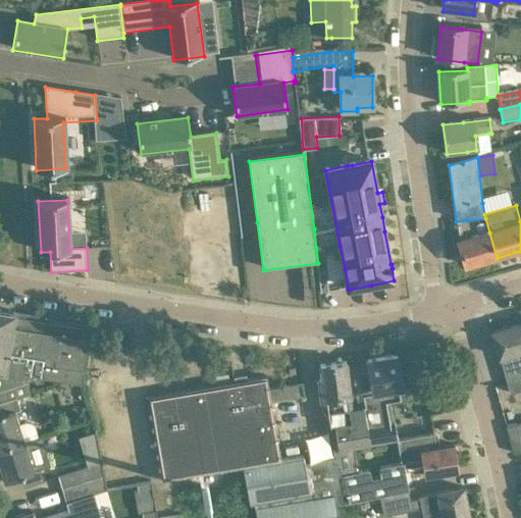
[(133,212),(107,215),(111,249),(135,246),(139,278),(168,274),(161,223),(134,226),(133,212)]
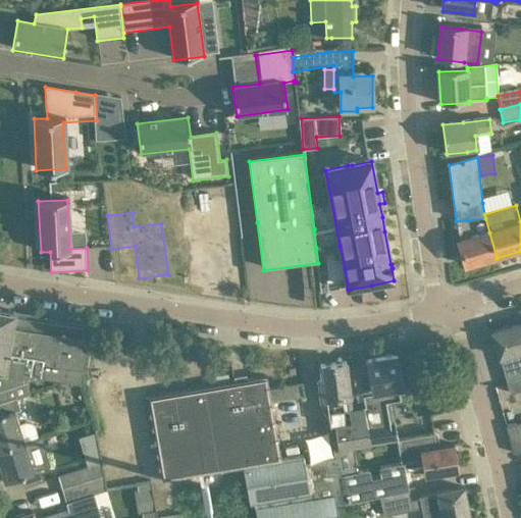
[(497,258),(489,232),(469,239),(467,220),(456,221),(459,242),(466,267),(497,258)]
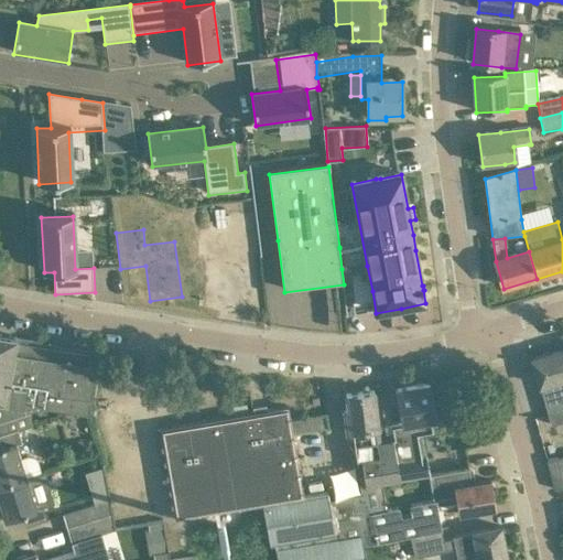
[(215,240),(188,244),(193,280),(218,277),(223,312),(253,308),(247,252),(217,256),(215,240)]
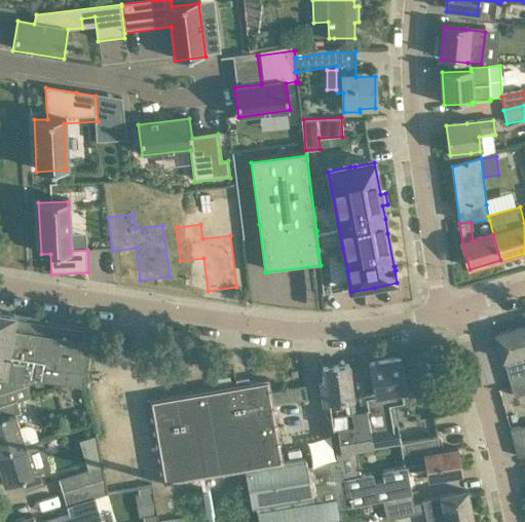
[(0,376),(81,390),(82,390),(88,350),(92,330),(16,318),(16,317),(0,313),(0,376)]
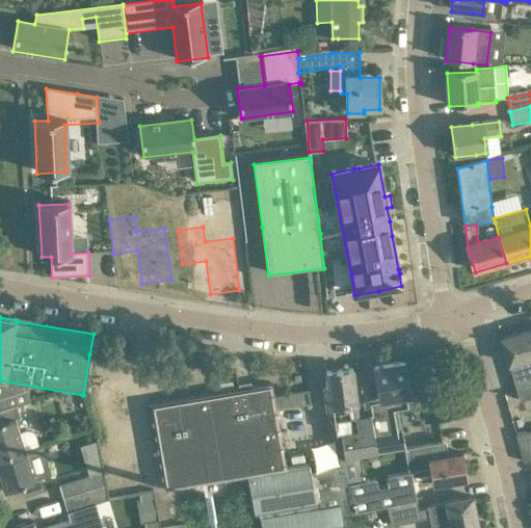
[(518,393),(530,389),(530,331),(502,340),(518,393)]
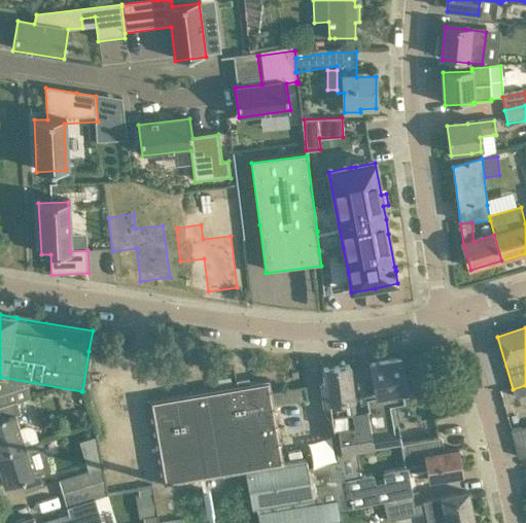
[(371,365),(377,397),(379,414),(390,412),(389,401),(392,401),(393,407),(409,405),(407,393),(408,393),(401,360),(371,365)]
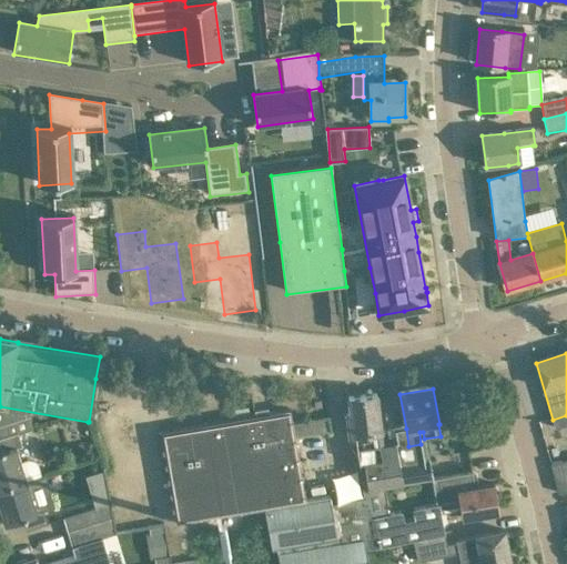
[(351,437),(352,450),(363,465),(367,494),(403,487),(396,444),(384,445),(382,433),(383,432),(381,418),(377,396),(350,400),(351,414),(347,414),(350,436),(350,437),(351,437)]
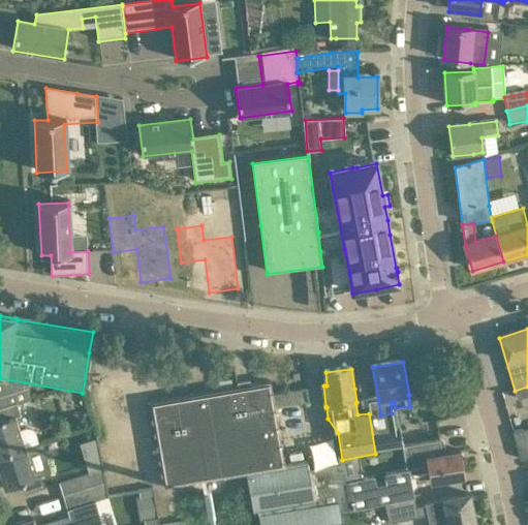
[(41,387),(82,393),(0,378),(0,398),(27,391),(41,387)]
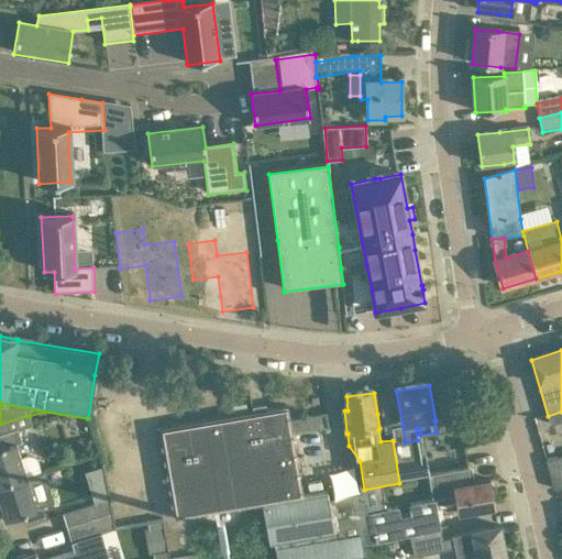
[(175,521),(262,505),(304,497),(288,409),(160,431),(175,521)]
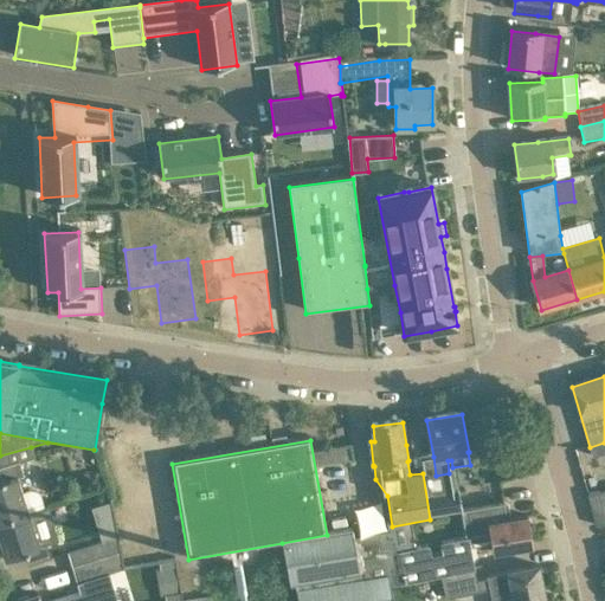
[(34,459),(31,447),(0,456),(0,475),(2,483),(0,483),(0,490),(18,484),(17,480),(24,478),(20,464),(34,459)]
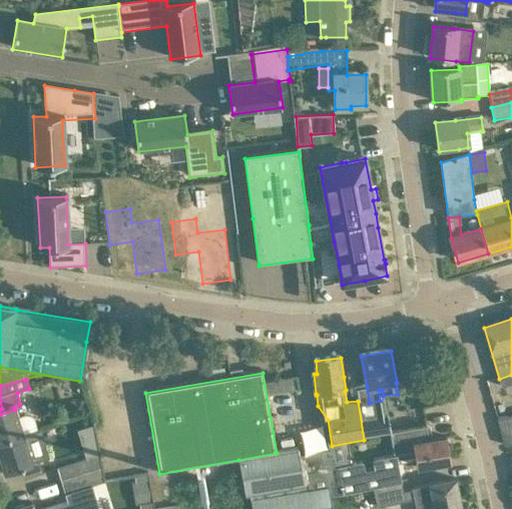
[(0,444),(24,437),(38,433),(34,420),(32,418),(29,417),(27,417),(25,417),(18,419),(15,410),(0,415),(0,444)]
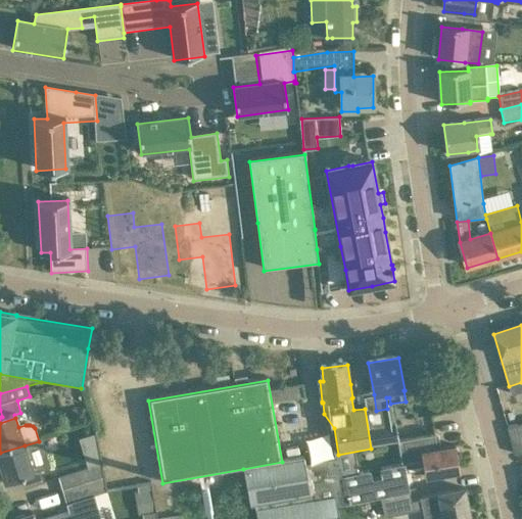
[(521,424),(508,428),(515,456),(521,454),(521,424)]
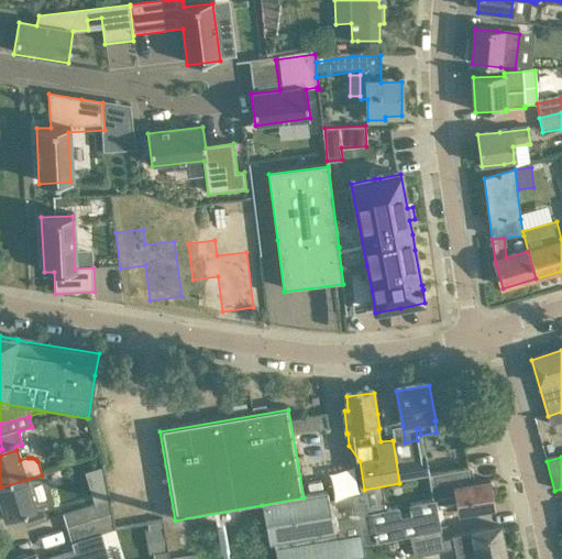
[(473,484),(471,470),(436,475),(439,501),(448,500),(448,503),(455,502),(458,515),(495,508),(491,482),(473,484)]
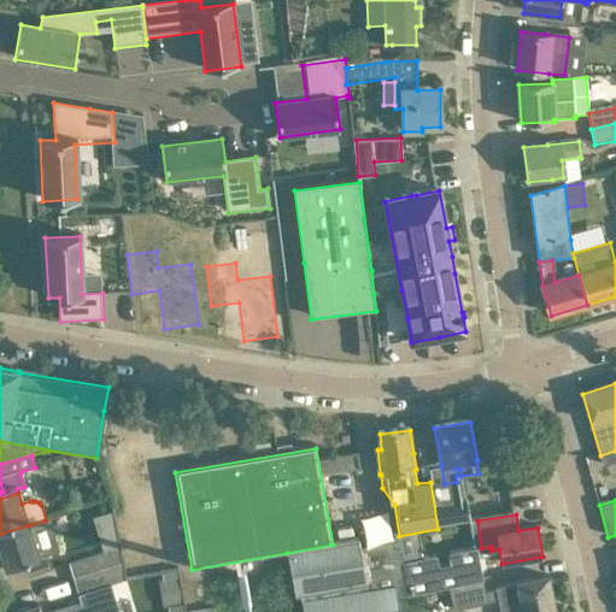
[(39,558),(29,525),(0,534),(0,541),(9,568),(6,568),(6,570),(27,563),(30,577),(52,570),(47,554),(39,558)]
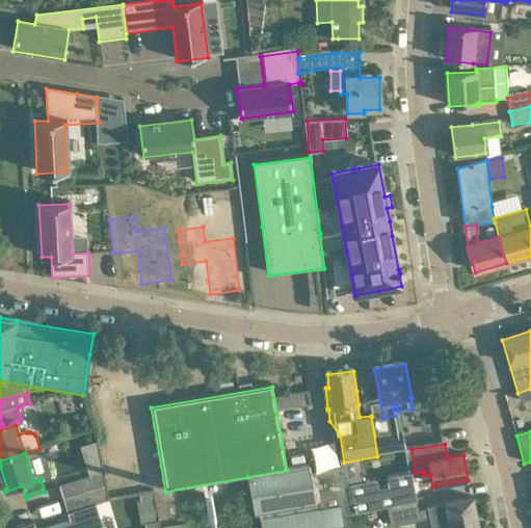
[(345,527),(344,517),(350,516),(345,487),(341,468),(310,474),(309,467),(287,471),(287,470),(247,477),(255,516),(260,515),(261,527),(345,527)]
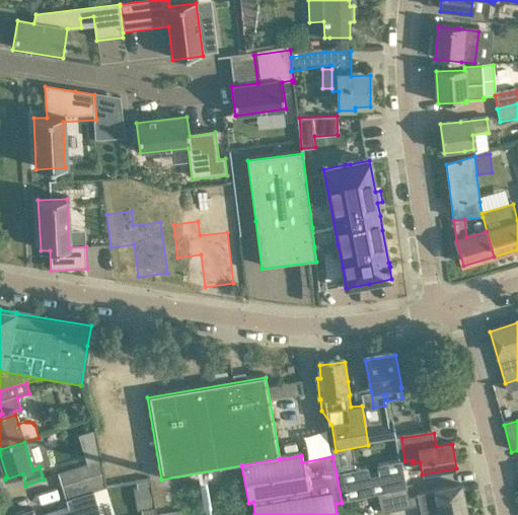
[(59,474),(63,488),(103,475),(100,461),(59,474)]
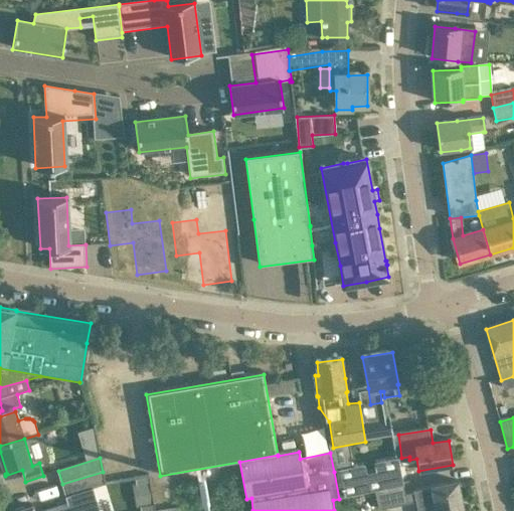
[(399,486),(403,486),(401,473),(399,465),(398,459),(372,464),(373,471),(359,474),(358,466),(334,472),(339,499),(375,492),(399,486)]
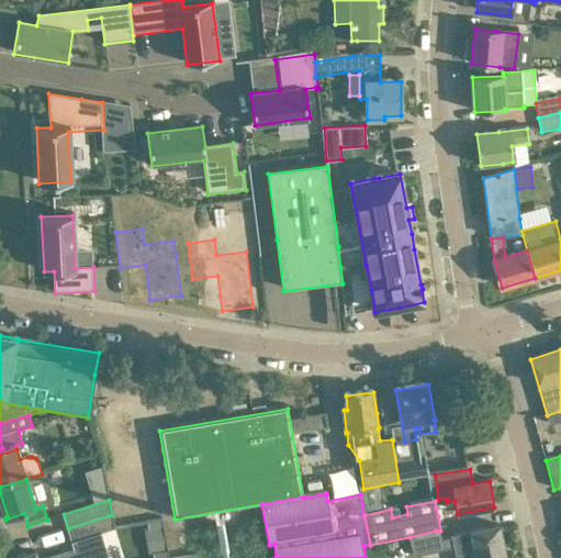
[(105,557),(99,535),(114,529),(112,515),(68,528),(73,543),(76,554),(63,557),(36,557),(35,553),(23,556),(19,557),(105,557)]
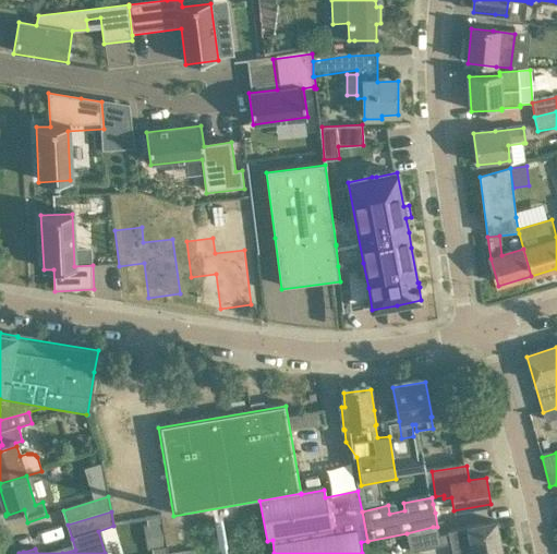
[(167,553),(160,518),(146,520),(148,528),(144,528),(148,552),(152,551),(152,553),(167,553)]
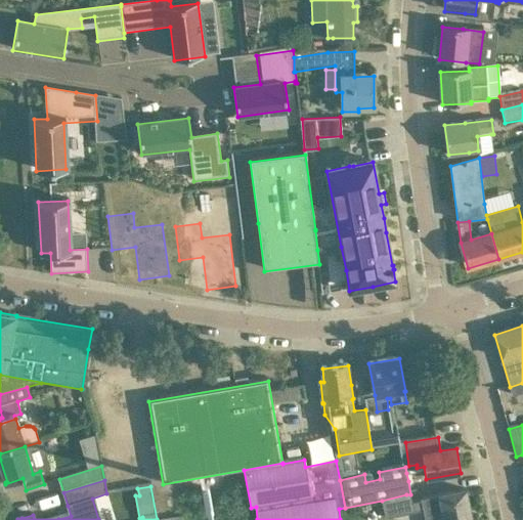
[(422,503),(412,504),(415,514),(428,511),(429,517),(429,519),(471,519),(468,503),(466,490),(445,494),(422,500),(422,503)]
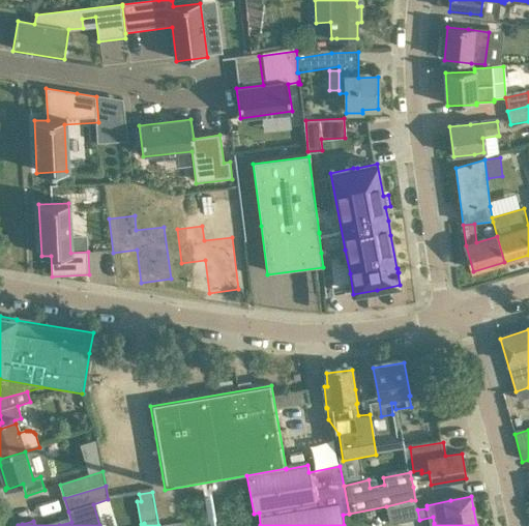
[(415,521),(411,500),(386,506),(390,525),(415,521)]
